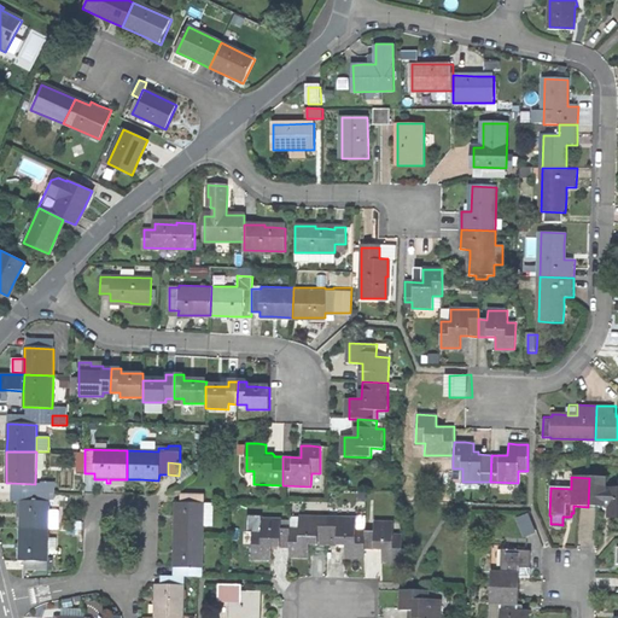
[(608,518),(617,517),(617,488),(605,489),(605,478),(589,478),(588,507),(599,507),(608,507),(608,518)]
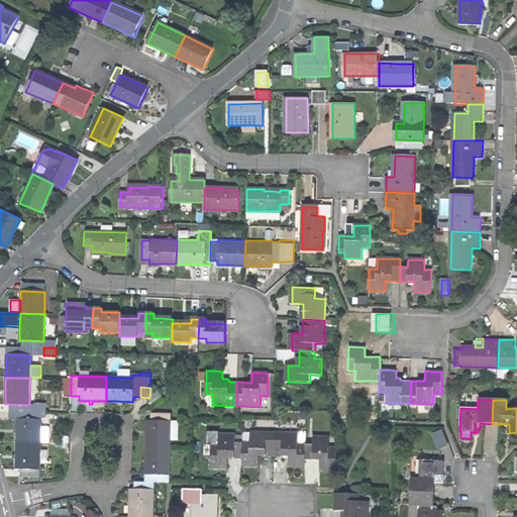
[(29,405),(9,404),(9,412),(41,413),(41,405),(29,405)]
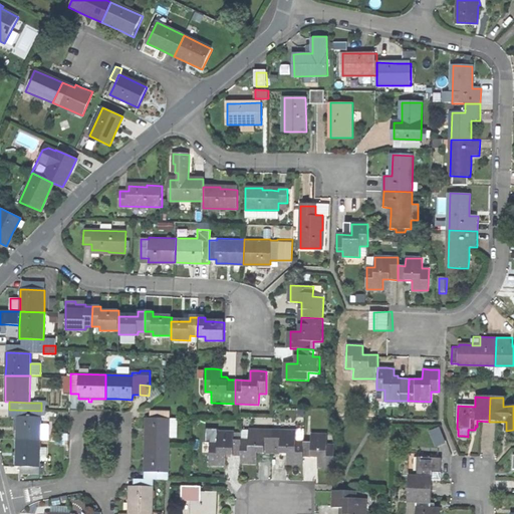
[(40,418),(41,411),(9,410),(9,417),(16,418),(40,418)]
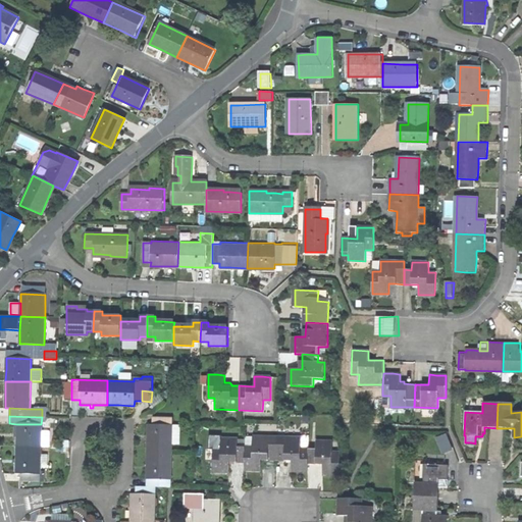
[(172,451),(179,451),(180,431),(172,430),(172,418),(153,418),(153,424),(147,424),(147,439),(147,451),(172,451)]
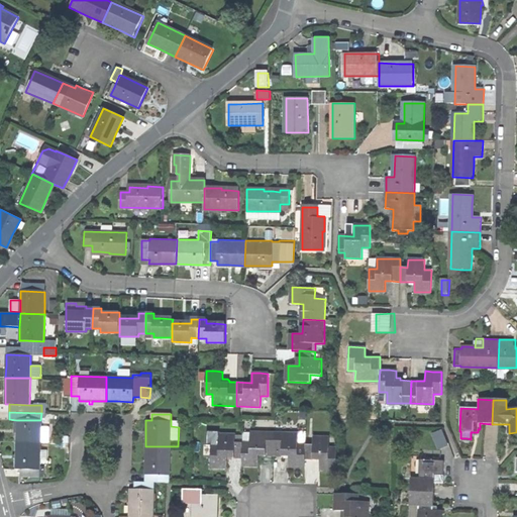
[(40,442),(40,420),(16,420),(16,431),(16,441),(40,442)]
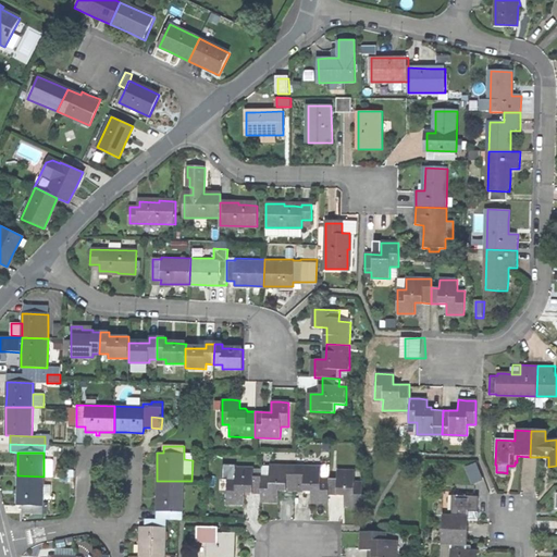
[(273,502),(279,502),(279,491),(295,492),(295,475),(287,475),(287,466),(270,466),(270,477),(261,477),(261,493),(261,502),(273,502)]
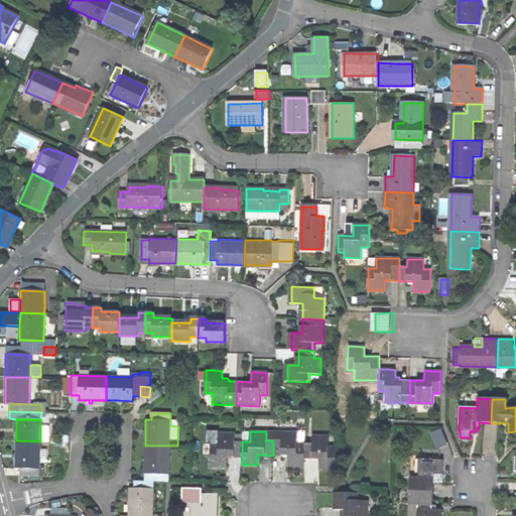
[(227,457),(242,457),(242,441),(235,441),(235,433),(219,432),(219,443),(211,443),(211,466),(220,467),(227,467),(227,457)]
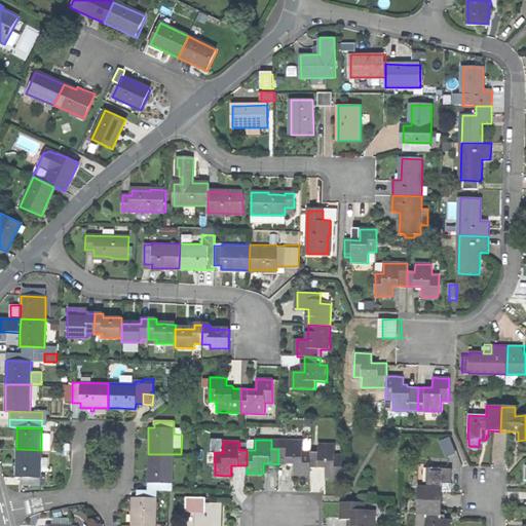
[(286,449),(278,449),(278,464),(294,464),(294,475),(300,475),(310,476),(310,467),(310,452),(302,452),(303,441),(286,441),(286,449)]
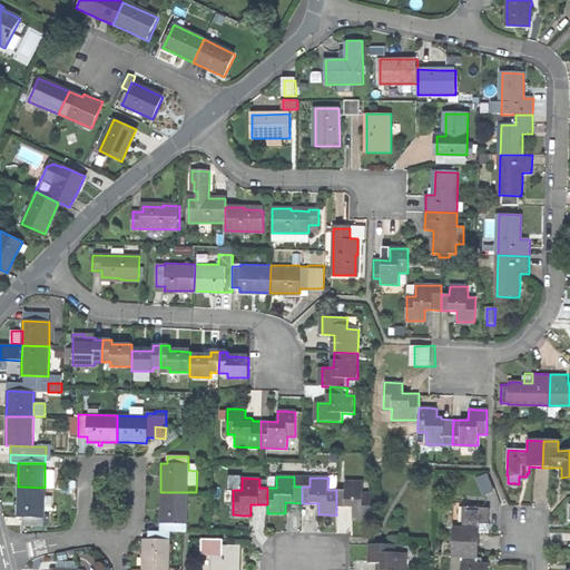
[(345,490),(336,490),(336,507),(353,508),(353,519),(359,520),(370,520),(371,494),(363,494),(363,483),(345,483),(345,490)]
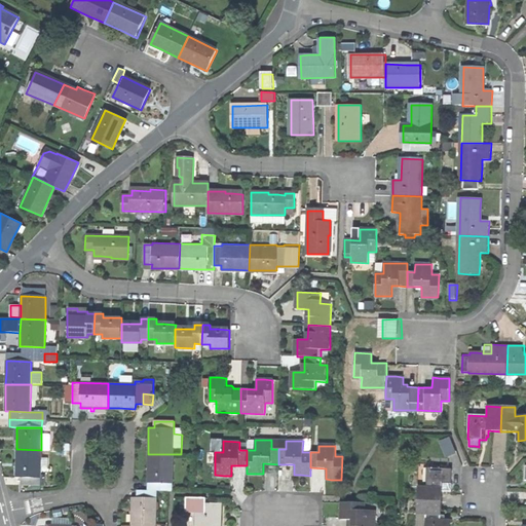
[(21,478),(40,478),(41,450),(16,449),(16,465),(15,478),(21,478)]
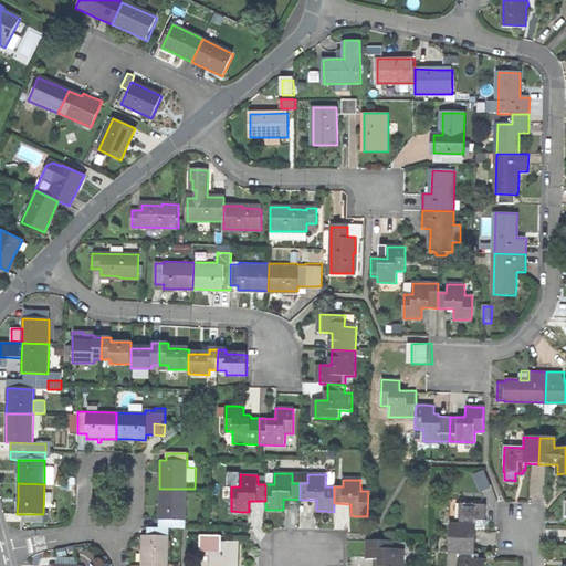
[(186,528),(187,489),(159,489),(158,502),(158,521),(160,521),(159,528),(169,528),(186,528)]
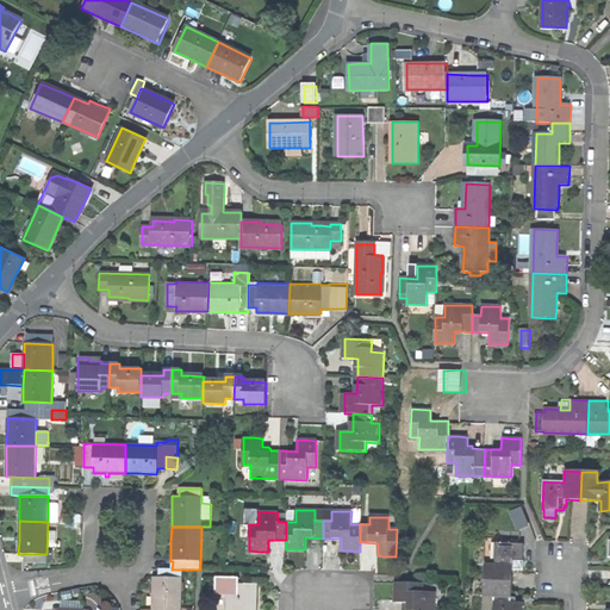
[(484,564),(484,580),(510,582),(511,561),(522,561),(522,552),(522,543),(495,542),(493,564),(484,564)]
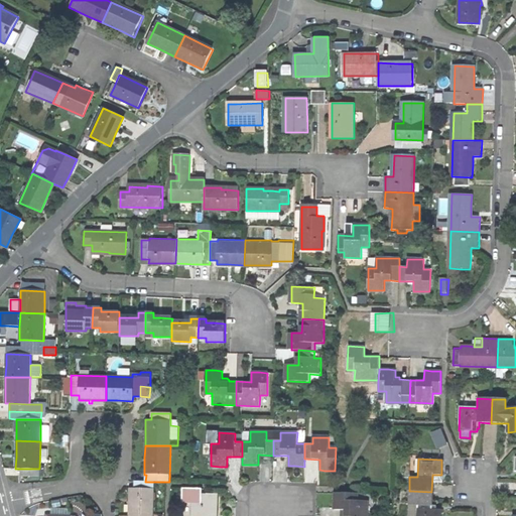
[(153,515),(154,482),(145,482),(134,482),(134,488),(130,488),(129,497),(129,515),(153,515)]
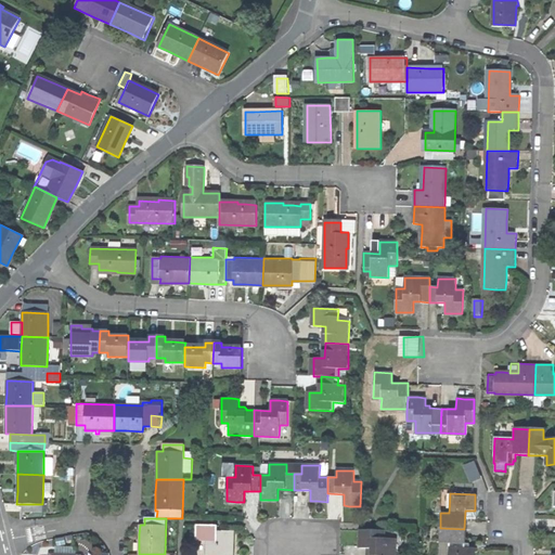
[(206,540),(205,554),(233,554),(234,549),(234,532),(217,531),(217,526),(196,526),(196,540),(206,540)]
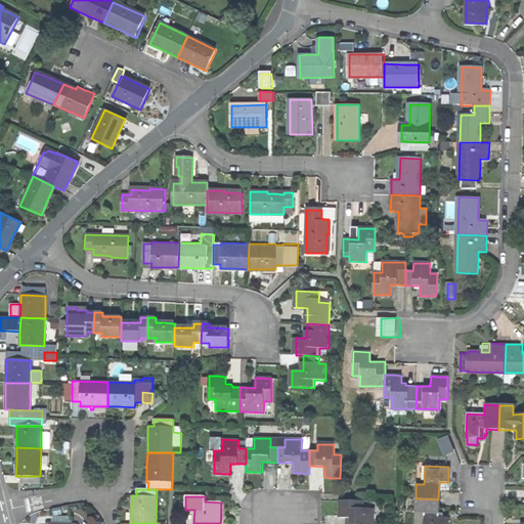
[(423,513),(422,523),(446,523),(447,518),(438,517),(438,499),(416,498),(415,513),(423,513)]
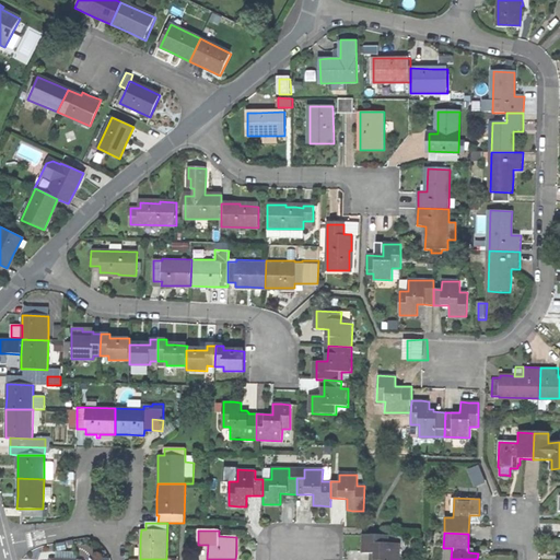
[(386,544),(387,536),(363,535),(363,545),(362,553),(369,553),(369,559),(397,559),(398,545),(386,544)]
